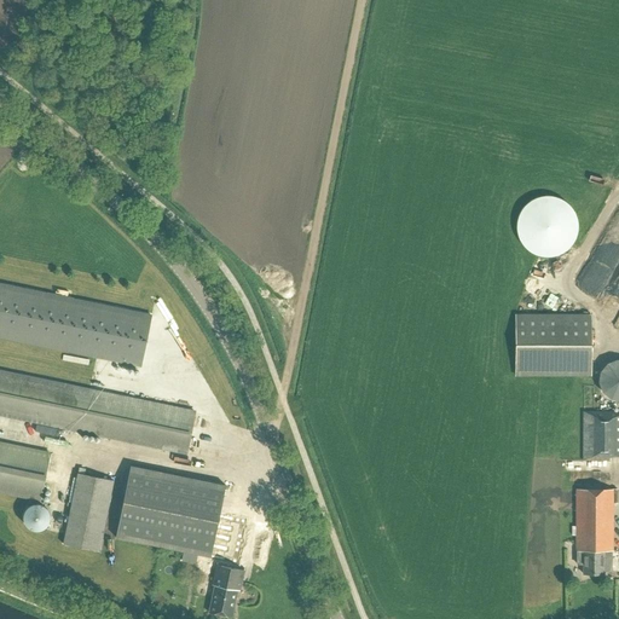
[(515,223),(515,224),(515,226),(515,227),(516,231),(516,232),(518,235),(518,236),(519,238),(520,239),(521,242),(522,242),(522,243),(524,244),(525,246),(527,248),(528,248),(531,249),(531,250),(532,250),(534,252),(536,252),(538,253),(539,253),(543,253),(544,253),(547,253),(548,253),(551,253),(553,253),(555,252),(556,252),(559,250),(560,250),(560,249),(562,248),(563,248),(566,246),(567,246),(567,244),(568,243),(568,242),(570,242),(571,239),(572,238),(573,236),(573,235),(574,232),(574,231),(576,231),(576,227),(576,226),(576,224),(576,223),(576,219),(576,218),(576,215),(574,215),(574,214),(573,212),(573,210),(572,208),(572,207),(571,207),(570,204),(570,203),(568,203),(567,201),(566,201),(566,200),(563,198),(562,198),(562,197),(560,196),(559,196),(556,195),(555,194),(553,194),(551,192),(548,192),(547,192),(544,192),(543,192),(539,192),(539,194),(538,194),(536,194),(534,195),(532,196),(531,196),(528,197),(527,198),(525,200),(525,201),(524,201),(522,203),(521,203),(521,204),(520,207),(519,207),(519,208),(518,210),(518,212),(516,214),(516,215),(515,218),(515,219),(515,223)]
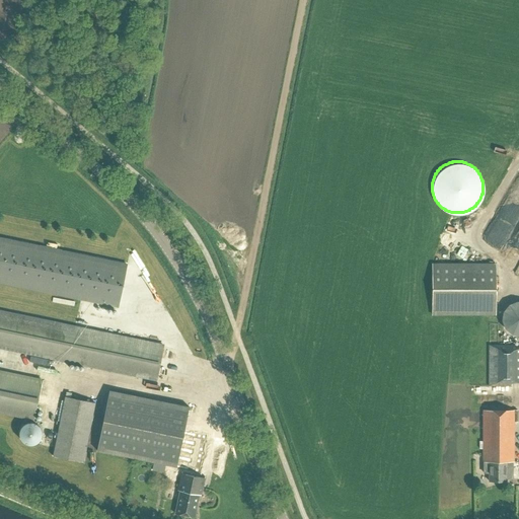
[(499,254),(505,243),(489,234),(483,244),(499,254)]
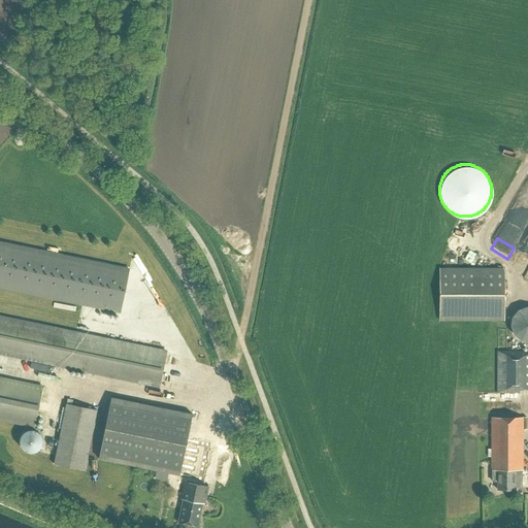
[(20,246),(18,245),(0,241),(0,287),(118,311),(127,268),(20,246)]
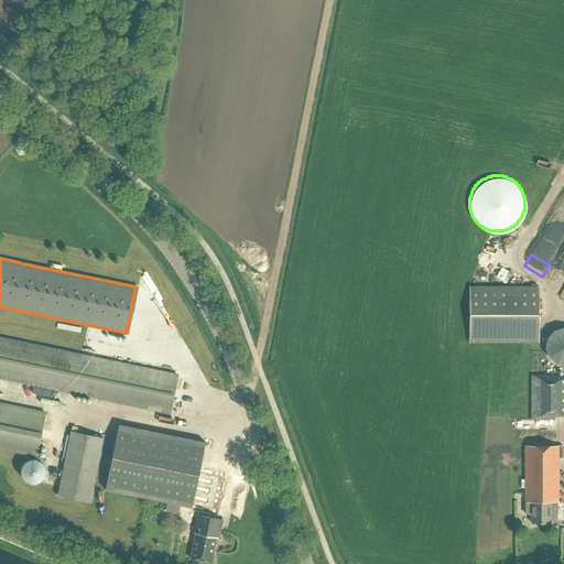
[(540,344),(540,286),(469,286),(469,344),(540,344)]
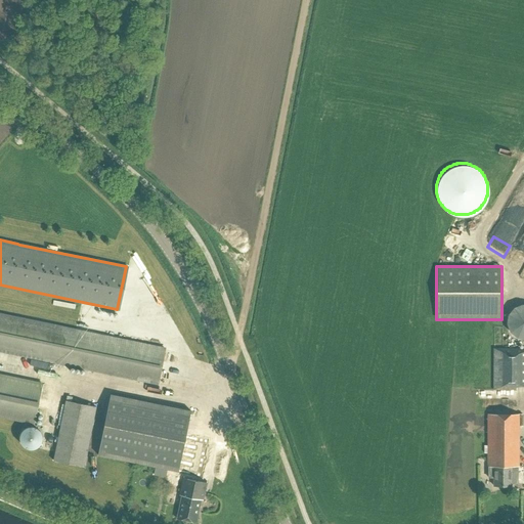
[(508,320),(507,322),(508,325),(508,328),(509,330),(510,332),(511,334),(513,336),(515,337),(517,338),(519,339),(521,340),(523,340),(523,305),(521,306),(519,306),(517,307),(515,308),(513,310),(511,311),(510,313),(509,315),(508,318),(508,320)]
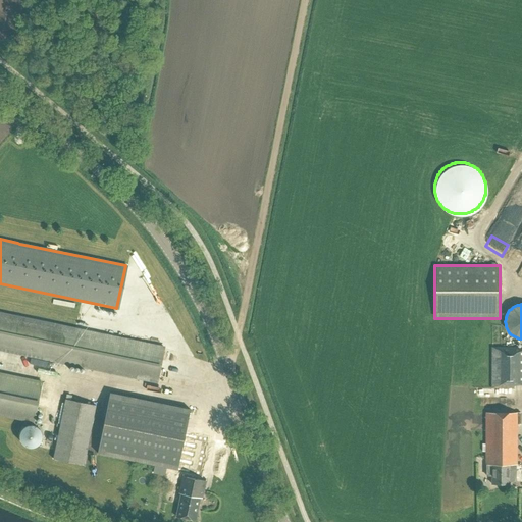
[(0,349),(158,381),(165,348),(0,313),(0,349)]
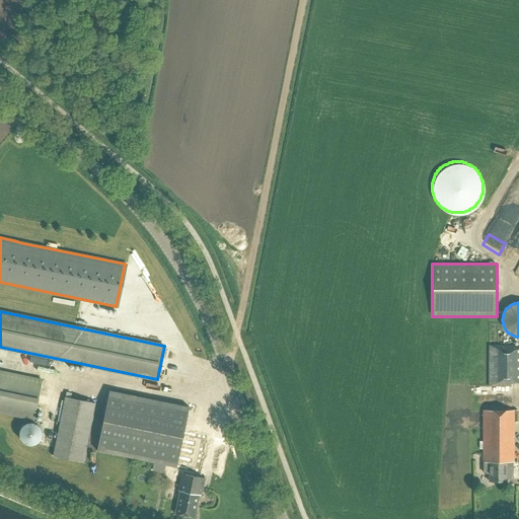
[(518,382),(518,344),(490,344),(489,385),(512,385),(512,382),(518,382)]
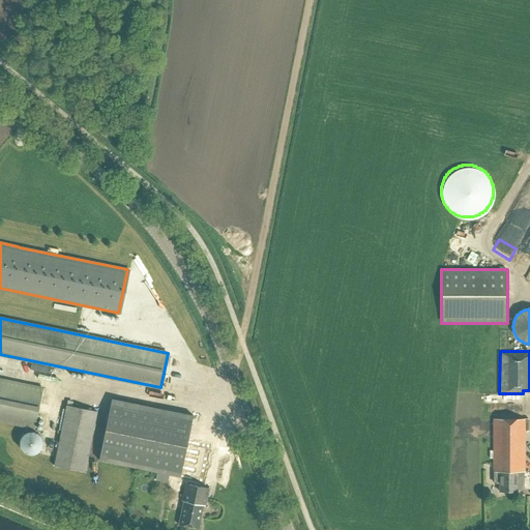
[(0,420),(35,428),(42,388),(0,379),(0,420)]
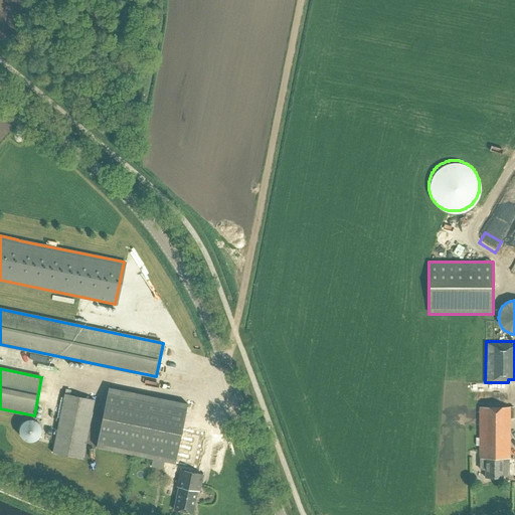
[(478,394),(478,385),(470,384),(469,394),(478,394)]
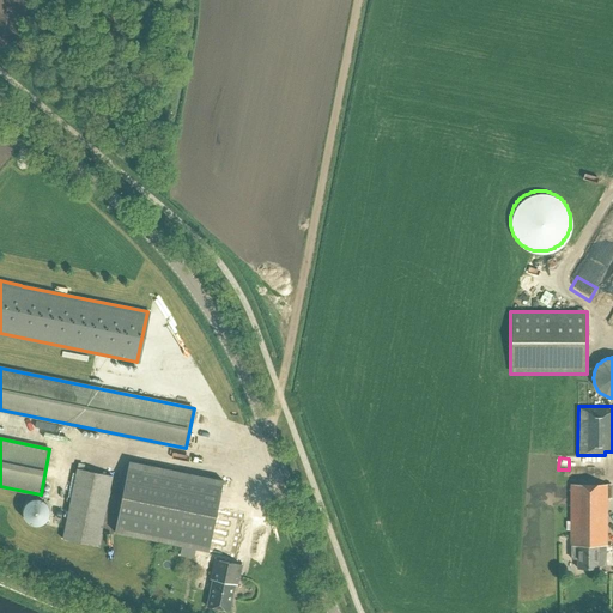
[(116,529),(210,550),(218,510),(225,479),(131,459),(116,529)]
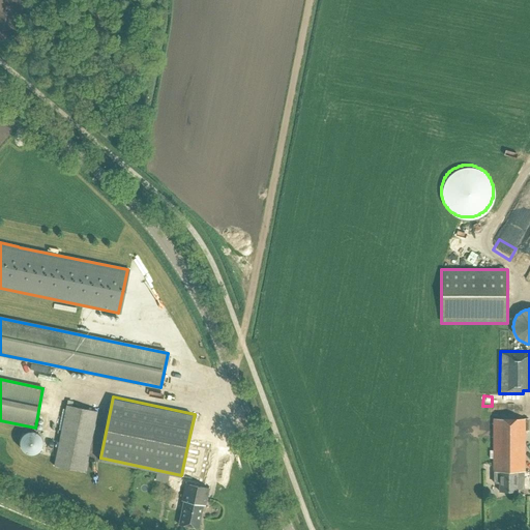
[(86,472),(97,411),(66,405),(54,466),(86,472)]
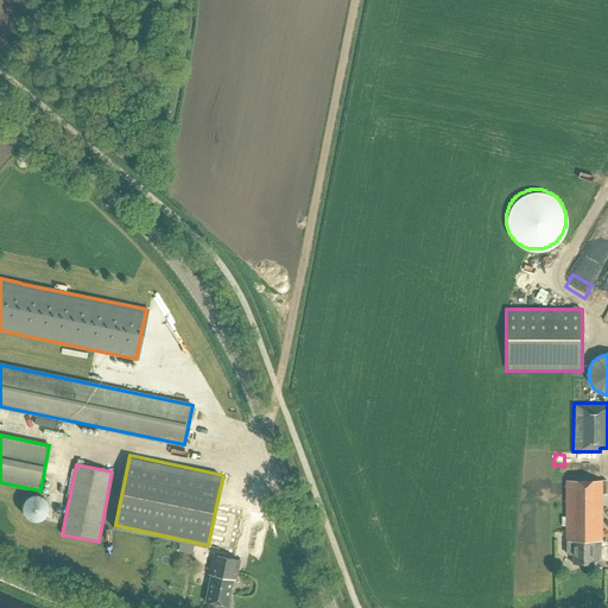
[(572,553),(572,564),(593,564),(593,542),(602,542),(602,532),(601,482),(565,483),(565,532),(565,542),(567,542),(567,553),(572,553)]
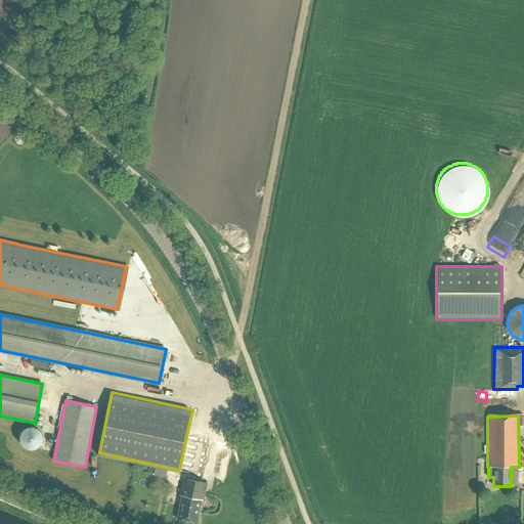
[(20,437),(20,438),(20,440),(22,442),(22,444),(23,445),(24,447),(26,448),(28,449),(29,449),(31,449),(33,449),(35,449),(36,449),(38,448),(39,447),(41,445),(42,444),(42,442),(43,440),(43,438),(43,437),(42,435),(42,433),(41,432),(39,430),(38,429),(36,428),(35,428),(33,427),(31,427),(29,428),(28,428),(26,429),(24,430),(23,432),(22,433),(22,435),(20,437)]
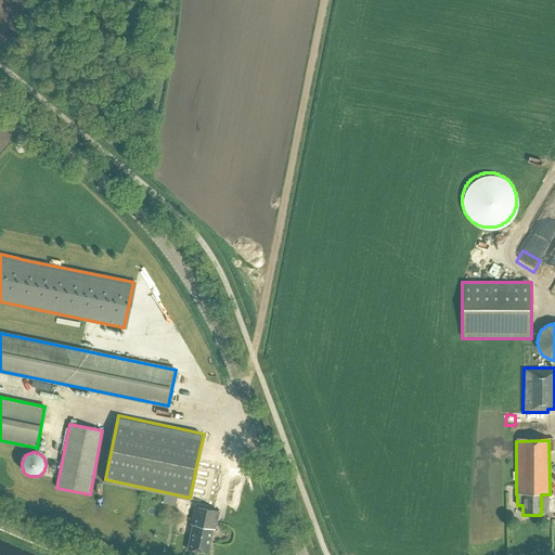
[(197,462),(190,498),(210,502),(218,466),(197,462)]
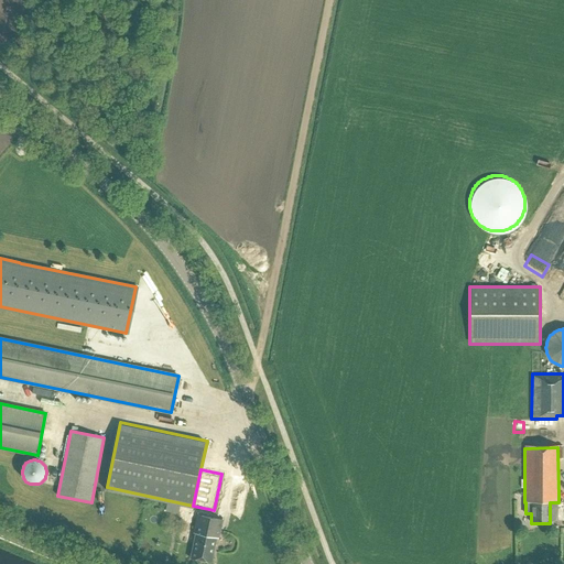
[(225,557),(229,537),(197,530),(193,551),(225,557)]
